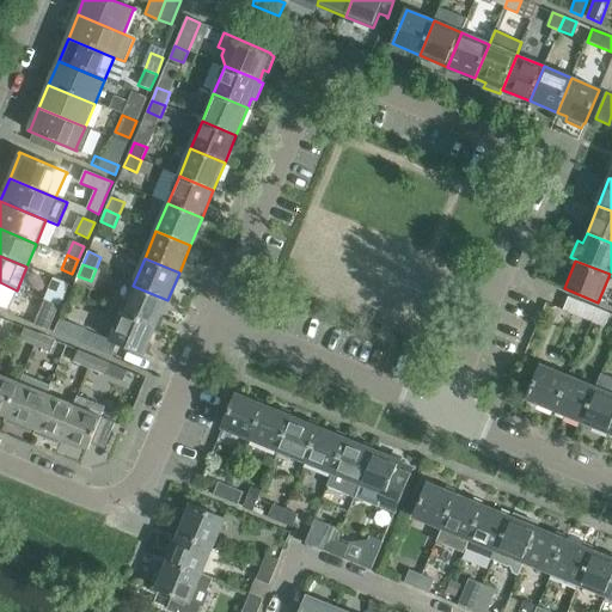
[(17,291),(0,282),(0,310),(8,313),(8,312),(7,312),(17,291)]
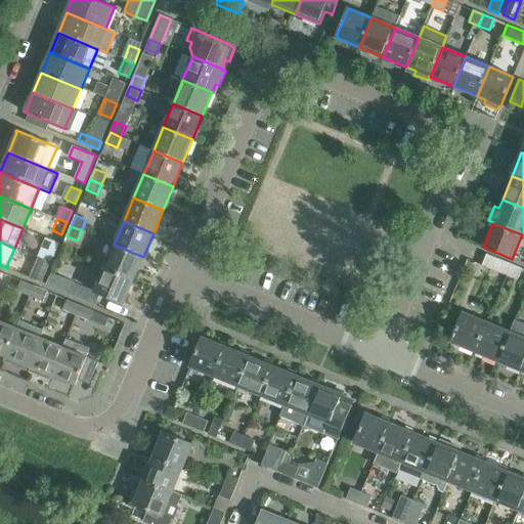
[(114,245),(104,268),(134,280),(143,257),(114,245)]
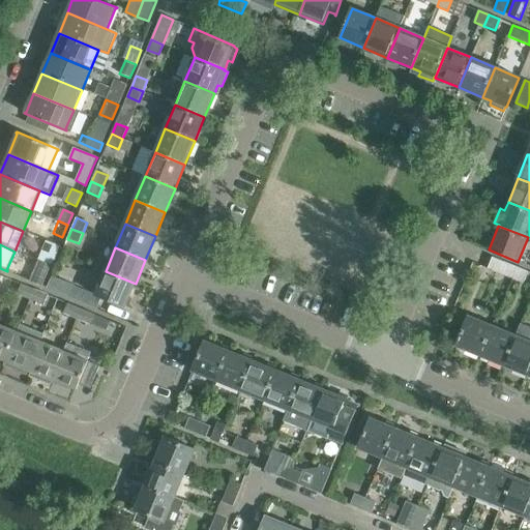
[(40,261),(50,265),(55,253),(46,248),(40,261)]
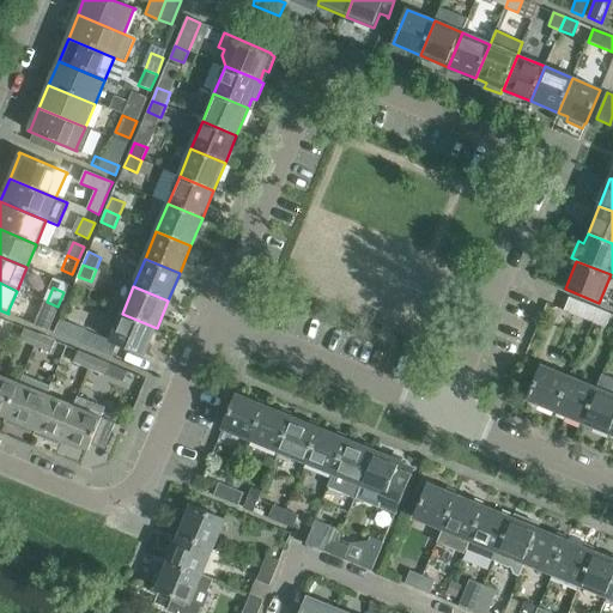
[(564,311),(593,322),(598,309),(569,297),(564,311)]
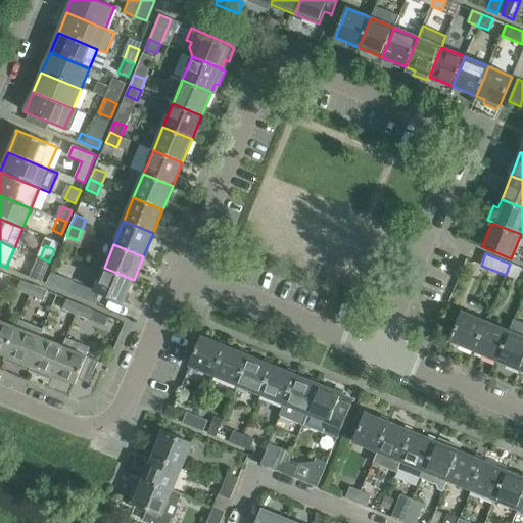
[(38,256),(34,267),(46,272),(50,262),(49,262),(40,257),(38,256)]
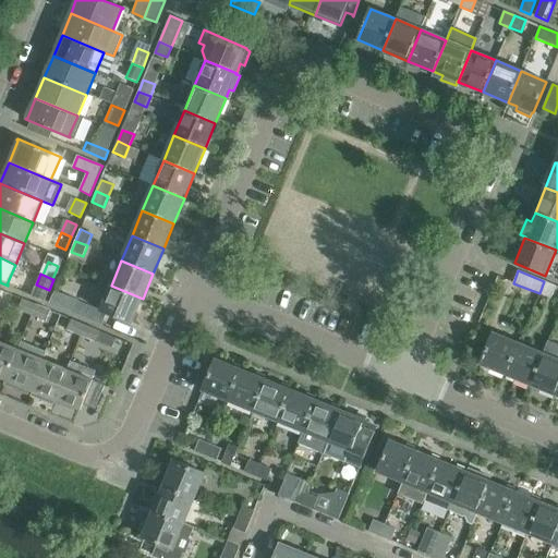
[(544,281),(540,293),(550,298),(556,286),(544,281)]
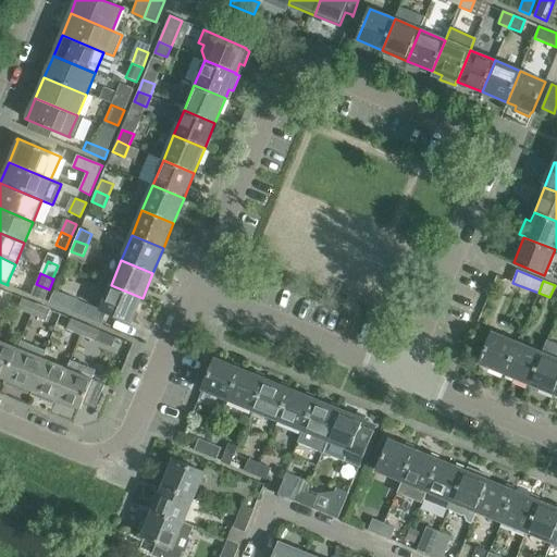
[(143,298),(111,285),(100,310),(132,323),(143,298)]
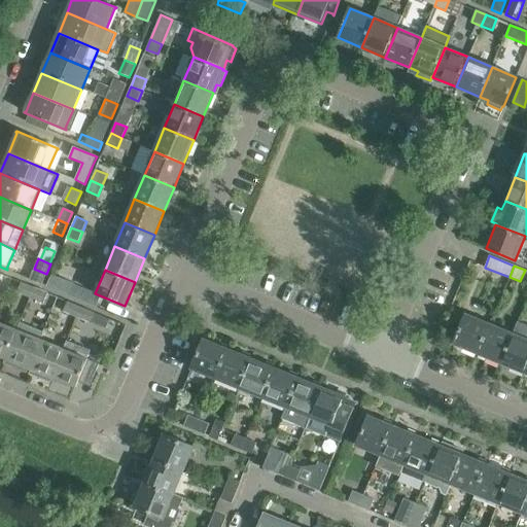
[(46,286),(69,295),(74,284),(51,275),(46,286)]
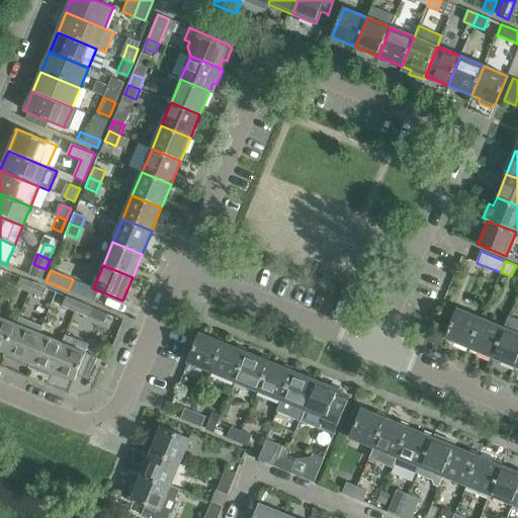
[(16,287),(29,292),(33,283),(20,277),(16,287)]
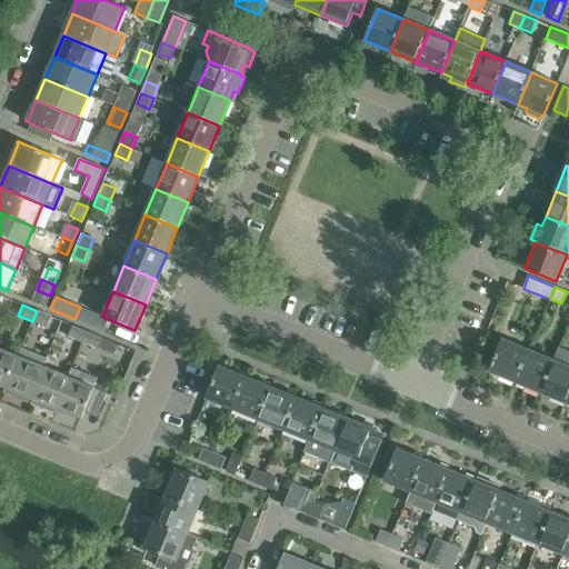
[(37,311),(32,321),(47,327),(51,317),(37,311)]
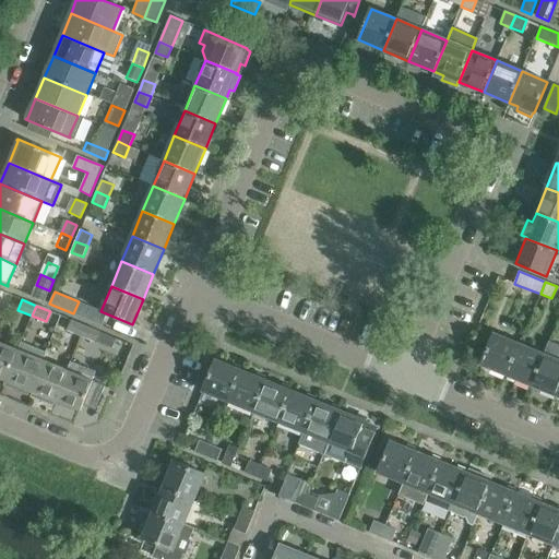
[(67,330),(82,336),(86,326),(71,320),(67,330)]
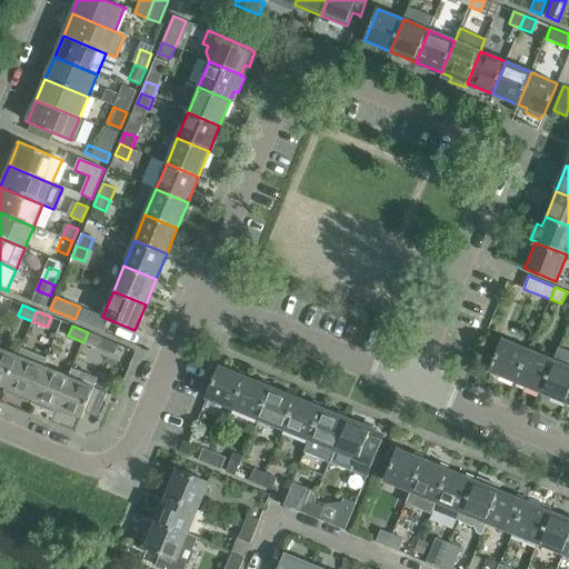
[(88,332),(83,342),(97,348),(101,338),(88,332)]
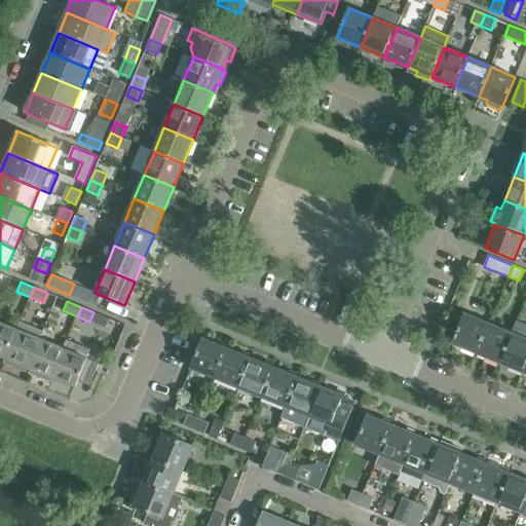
[(452,343),(477,353),(489,324),(464,313),(452,343)]
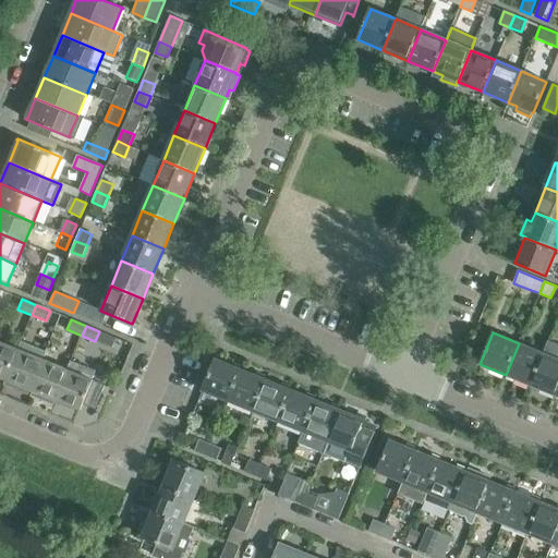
[(0,377),(5,379),(19,350),(17,349),(0,341),(0,377)]
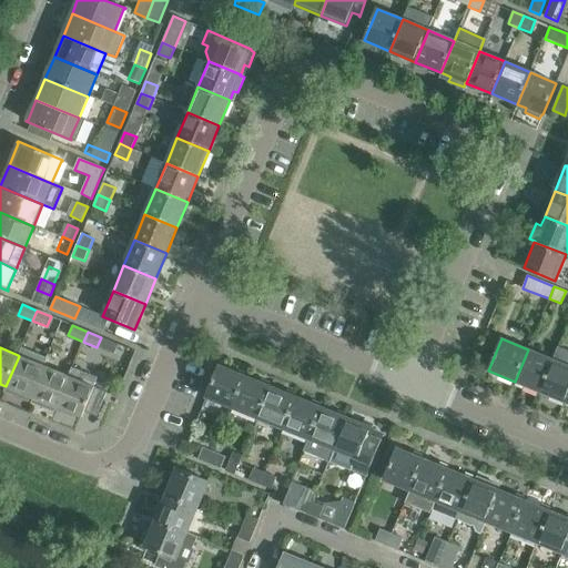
[(31,397),(43,366),(47,358),(21,347),(18,355),(19,356),(6,386),(14,391),(13,393),(14,396),(27,401),(29,399),(31,397)]
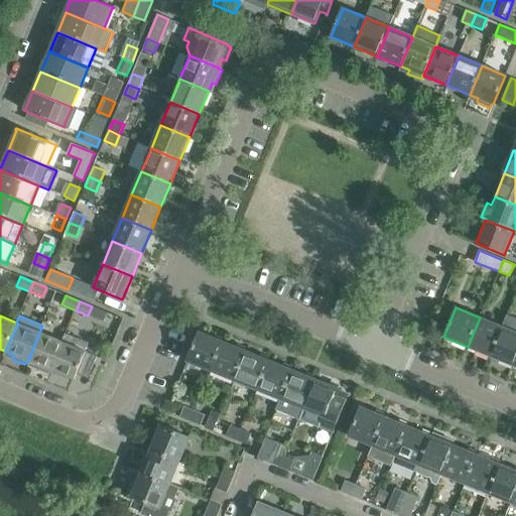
[(491,356),(514,366),(515,361),(515,318),(507,315),(502,327),(503,328),(491,356)]
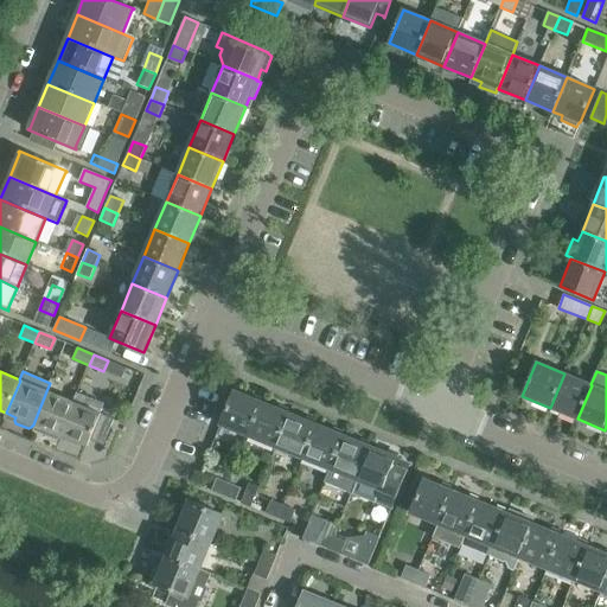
[(550,408),(577,419),(592,385),(590,384),(564,374),(550,408)]
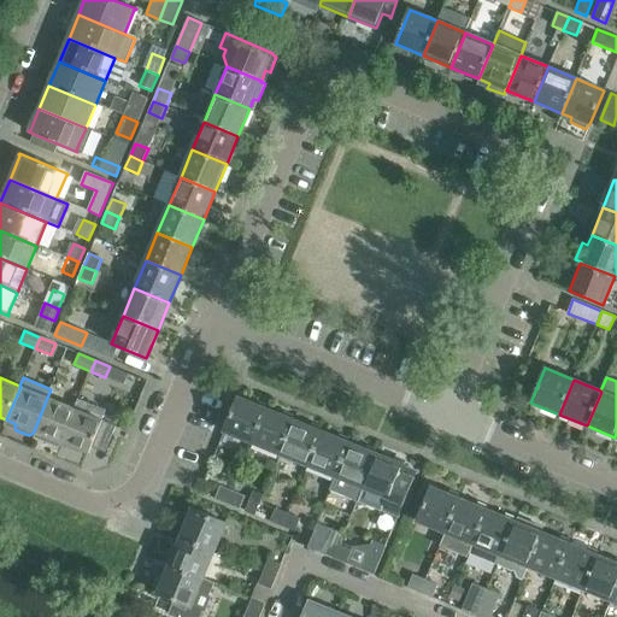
[(224,432),(252,444),(265,409),(238,397),(224,432)]
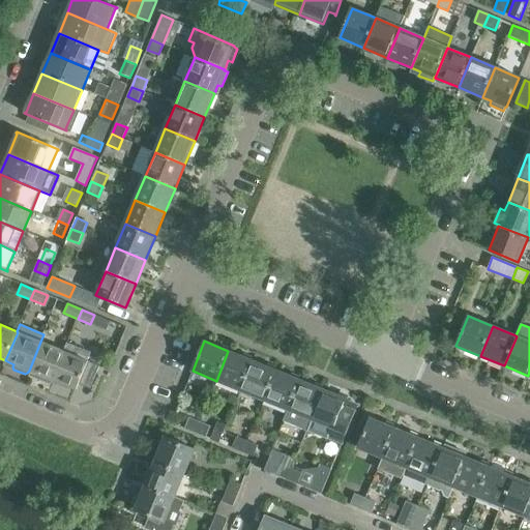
[(52,380),(53,380),(64,351),(40,342),(29,371),(37,374),(36,376),(37,379),(49,383),(51,382),(52,380)]
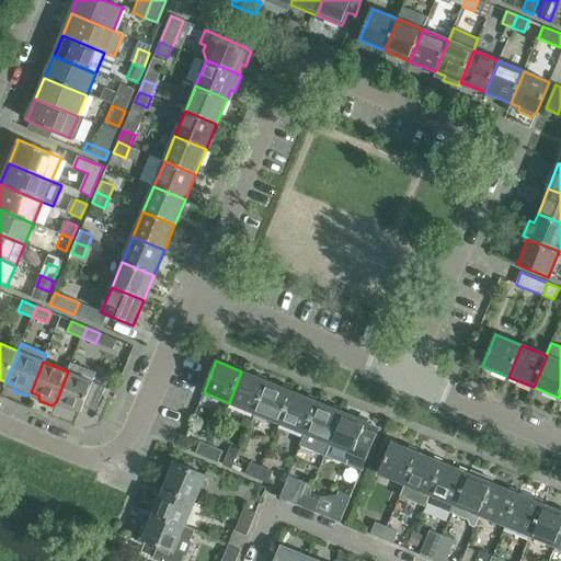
[(68,371),(56,402),(81,412),(83,407),(95,411),(105,387),(93,382),(96,373),(81,367),(78,376),(68,371)]
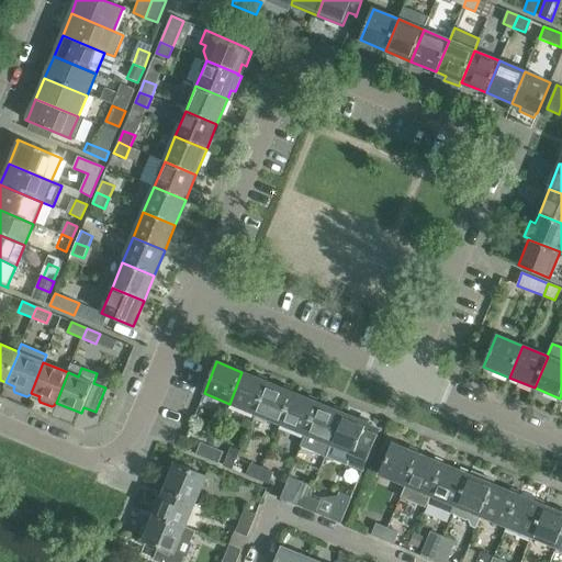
[(229,404),(255,414),(268,382),(242,372),(229,404)]
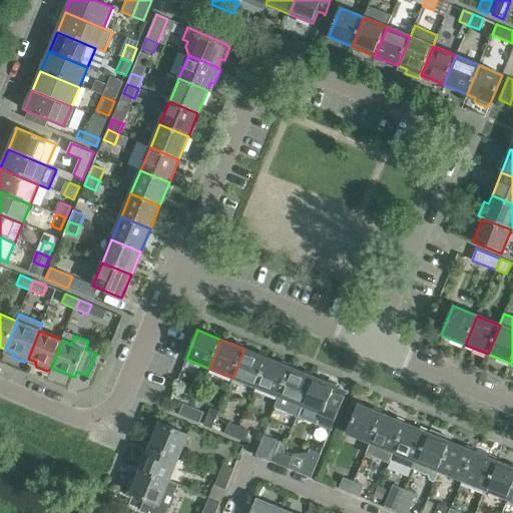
[(232,378),(255,387),(268,359),(244,349),(232,378)]
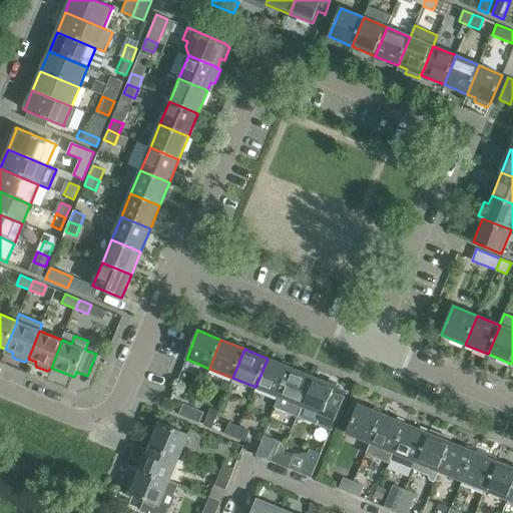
[(255,387),(278,397),(279,397),(291,368),(268,359),(255,387)]
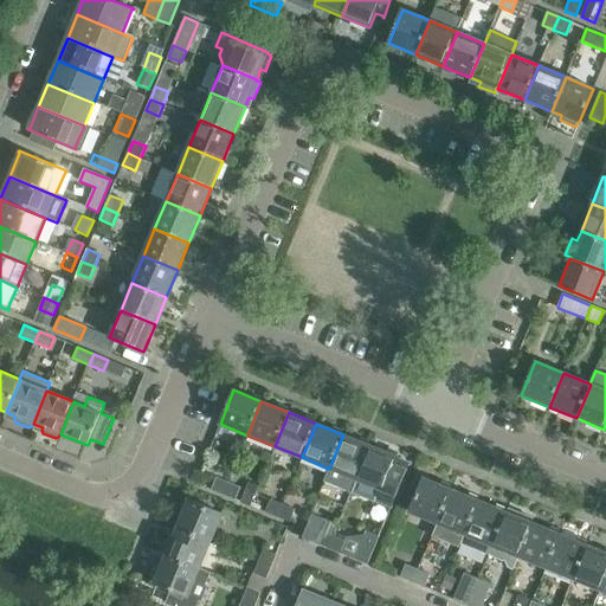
[(350,492),(356,479),(369,445),(343,434),(329,469),(328,469),(323,482),(339,488),(350,492)]
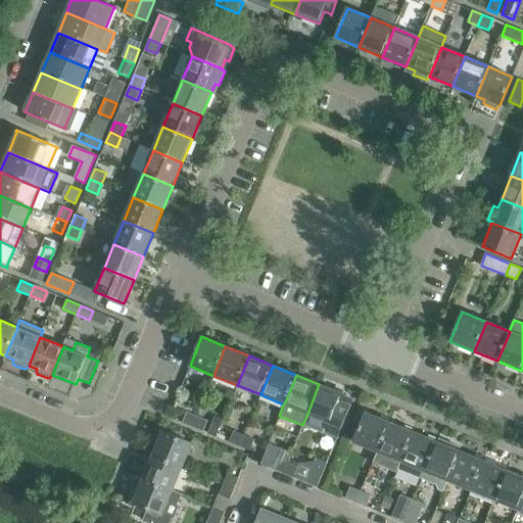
[(319,384),(307,414),(326,422),(323,431),(338,437),(350,406),(341,401),(343,394),(319,384)]
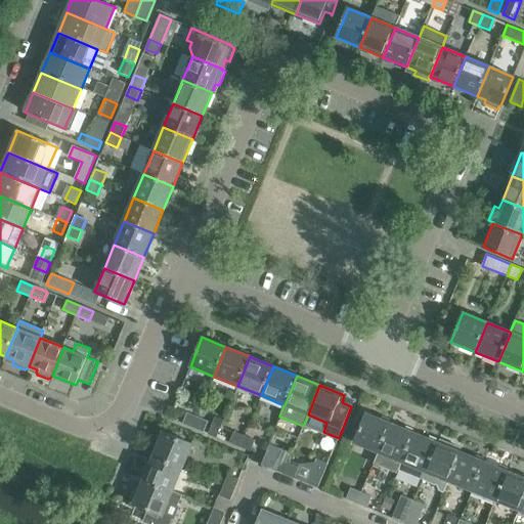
[(182,424),(192,428),(198,417),(187,412),(182,424)]
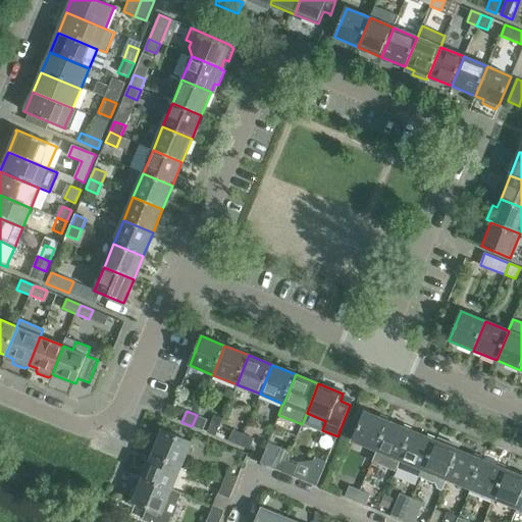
[(353,440),(376,451),(388,421),(365,412),(353,440)]
